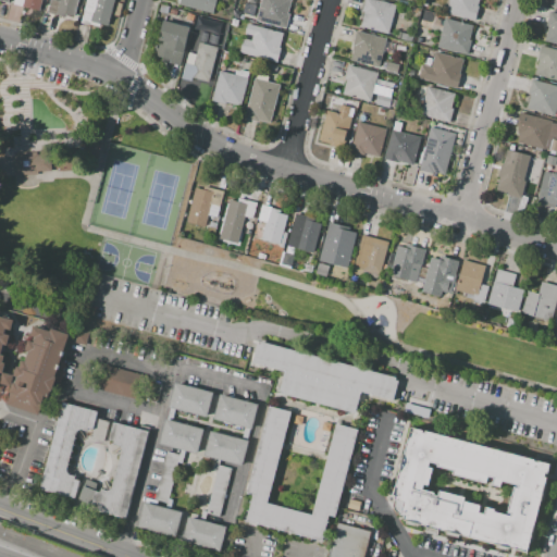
[(41,0),(40,8),(33,7),(32,9),(13,4),(13,0),(41,0)]
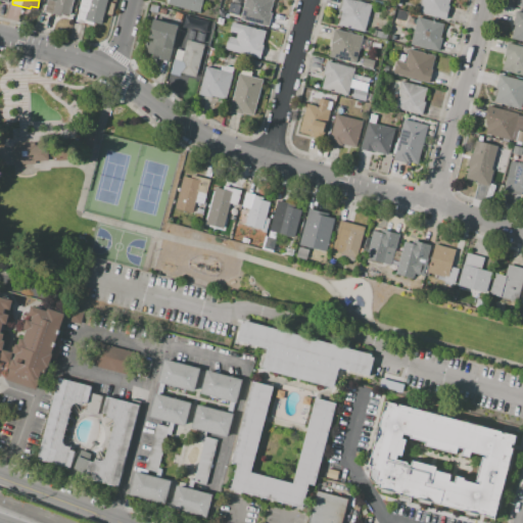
[(74,0),(69,15),(62,13),(61,16),(45,12),(47,0),(74,0)]
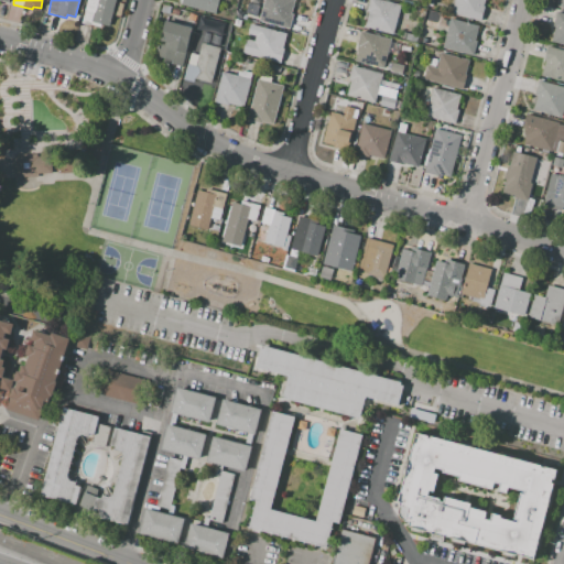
[(86,0),(115,0),(108,26),(101,25),(100,28),(82,22),(86,0)]
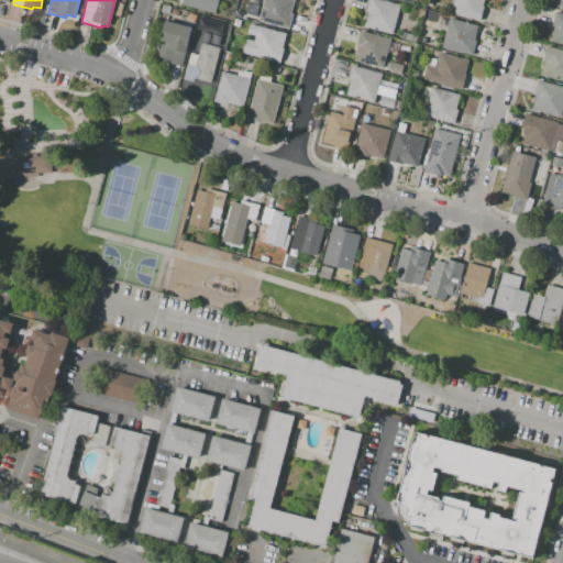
[(180,4),(181,0),(217,0),(214,13),(180,4)]
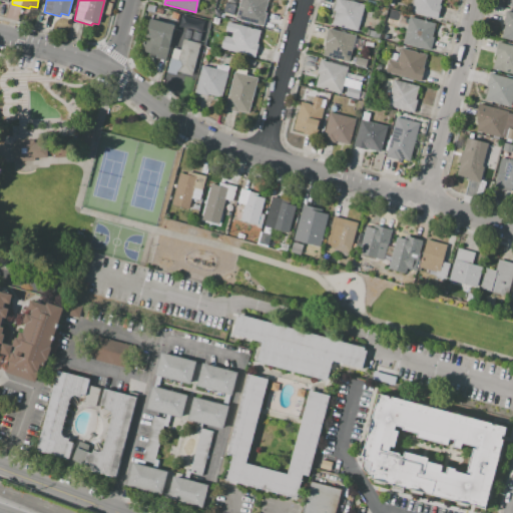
[(235,19),(240,0),(267,0),(265,12),(267,12),(263,26),(235,19)]
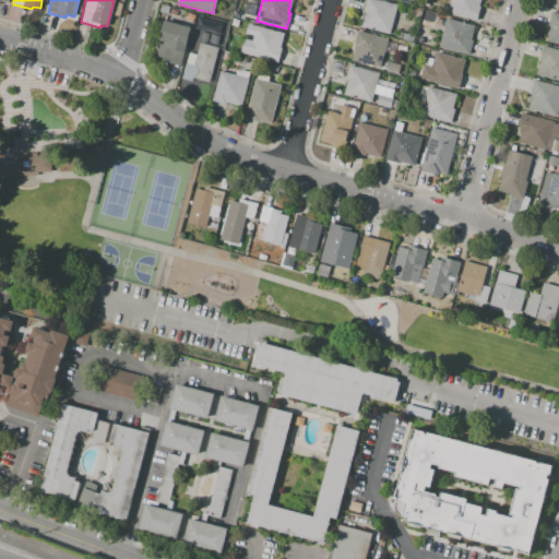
[(361,27),(366,12),(364,12),(367,0),(376,0),(397,6),(390,34),(361,27)]
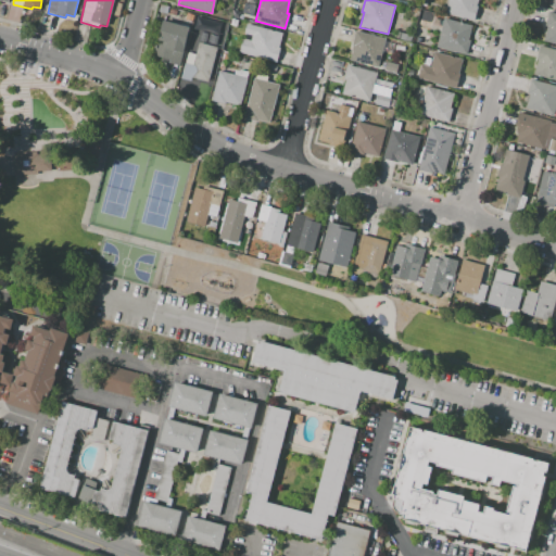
[(475,21),(444,13),(447,0),(478,0),(477,5),(478,5),(475,21)]
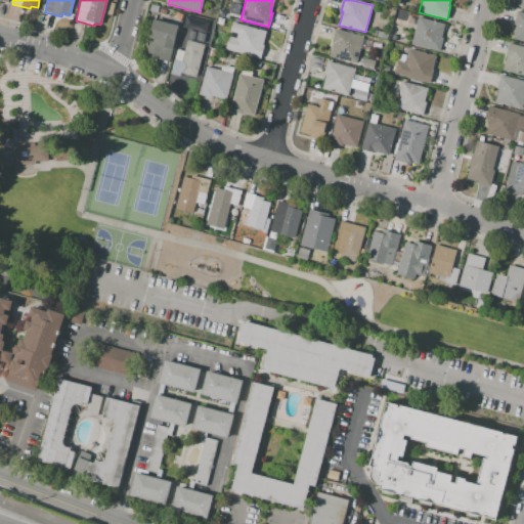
[(148,11),(150,5),(158,7),(157,13),(148,11)]
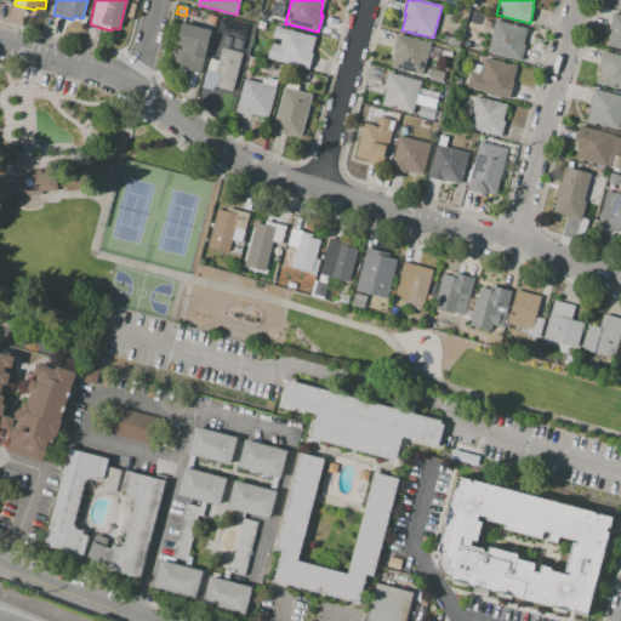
[(269,15),(267,22),(260,20),(261,12),(269,15)]
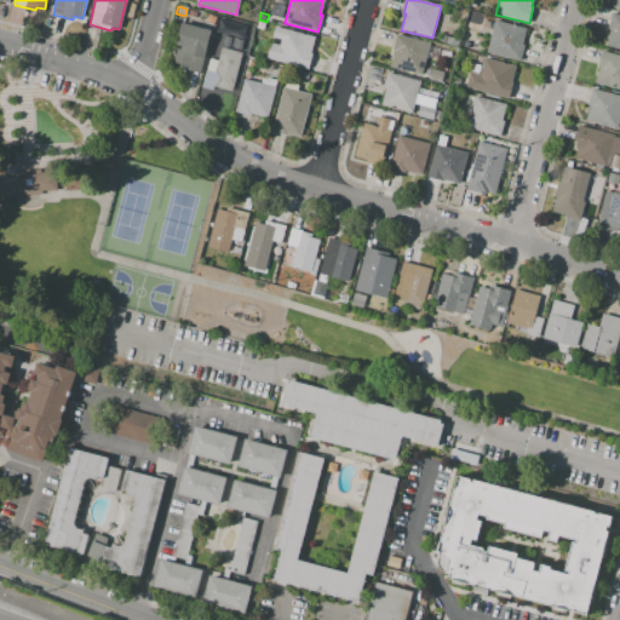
[(619,49),(606,46),(609,29),(608,29),(612,13),(619,15),(619,49)]
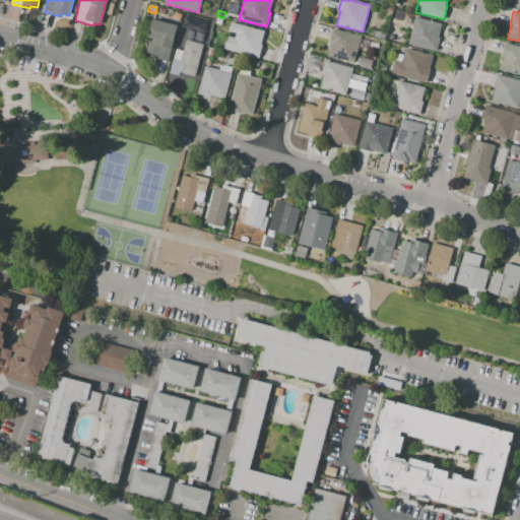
[(172,18),(174,12),(181,14),(179,20),(172,18)]
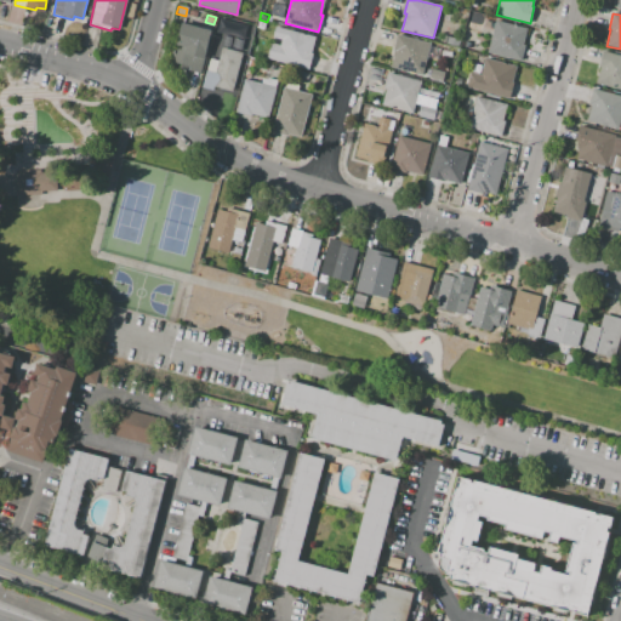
[(488,52),(495,21),(527,29),(523,45),(524,46),(520,61),(488,52)]
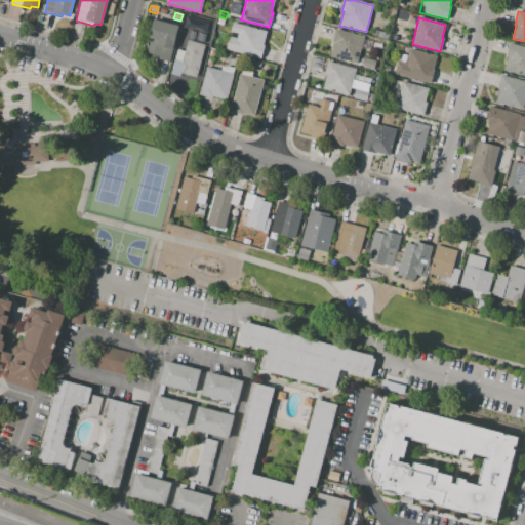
[(178,26),(169,62),(151,56),(152,54),(145,52),(153,19),(178,26)]
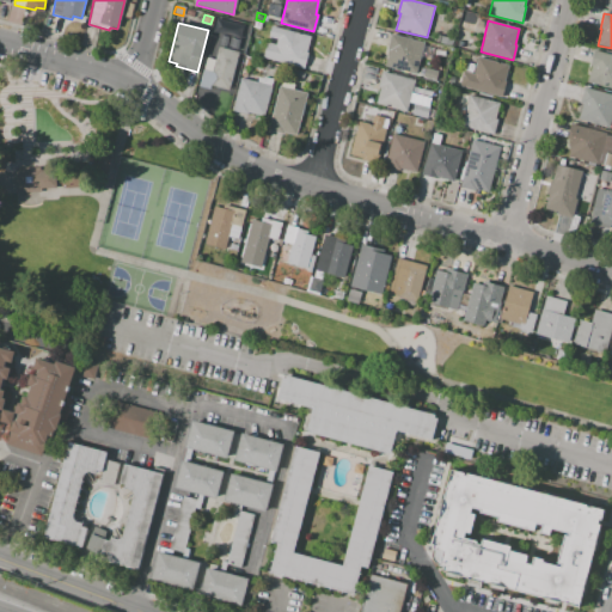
[(263,57),(268,43),(275,46),(277,40),(269,37),(271,26),(310,36),(305,53),(307,53),(303,68),(263,57)]
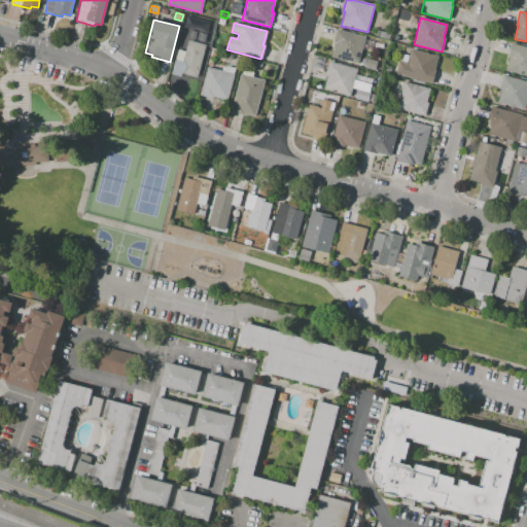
[(358,64),(331,58),(336,43),(334,43),(337,30),(364,37),(364,39),(361,48),(358,64)]
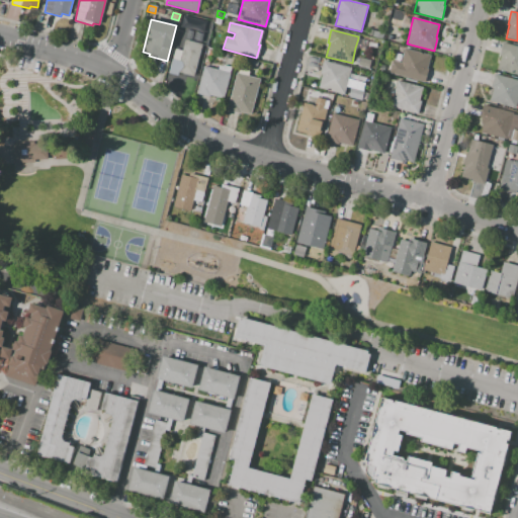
[(185,38),(188,30),(197,32),(195,41),(185,38)]
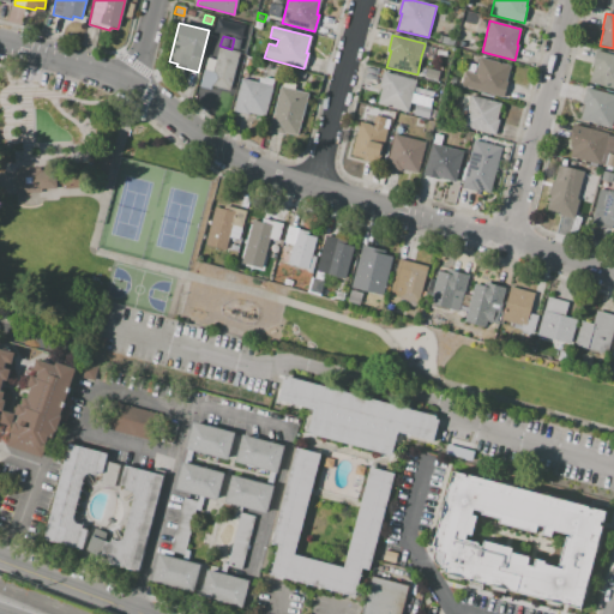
[(441,43),(444,36),(453,38),(452,46),(441,43)]
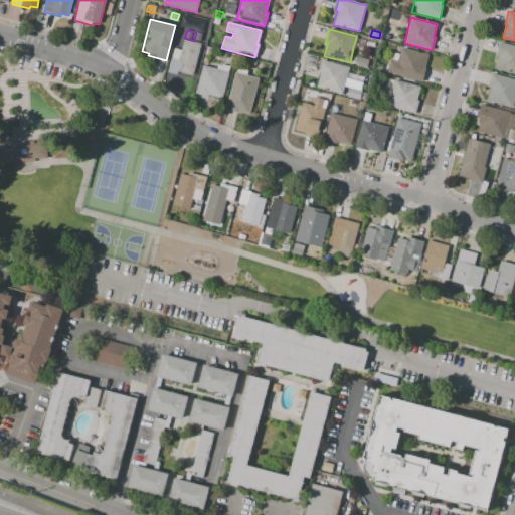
[(196,32),(207,35),(205,44),(194,41),(196,32)]
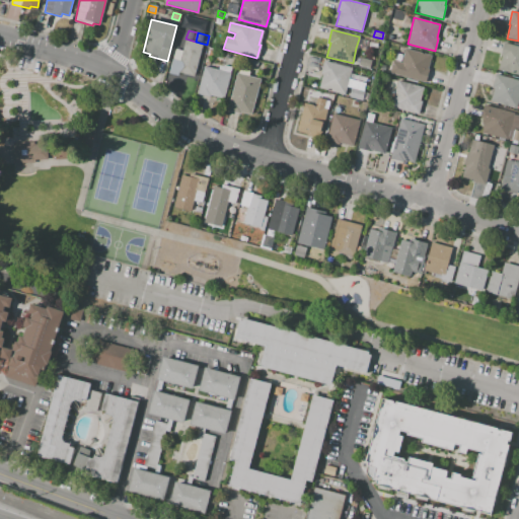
[(359,39),(369,41),(366,51),(356,48),(359,39)]
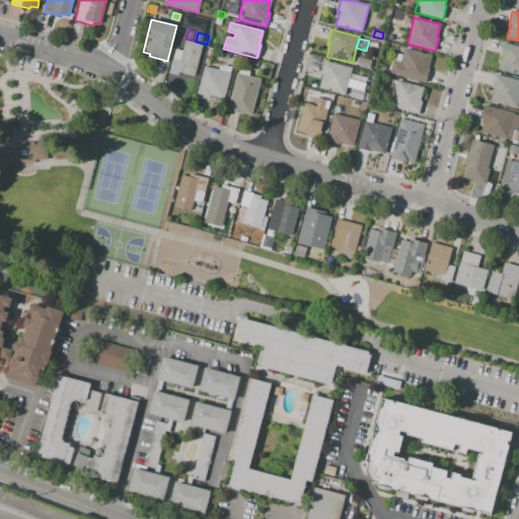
[(195,76),(179,72),(178,75),(168,73),(175,49),(182,51),(186,40),(203,45),(195,76)]
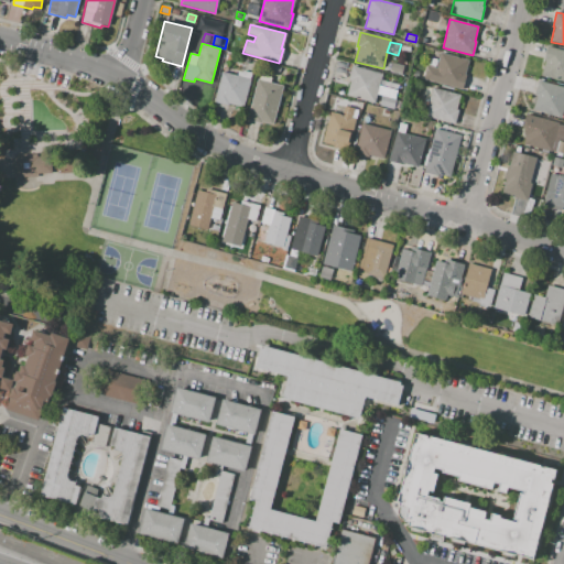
[(563,82),(541,76),(545,61),(544,60),(548,46),(563,50),(563,82)]
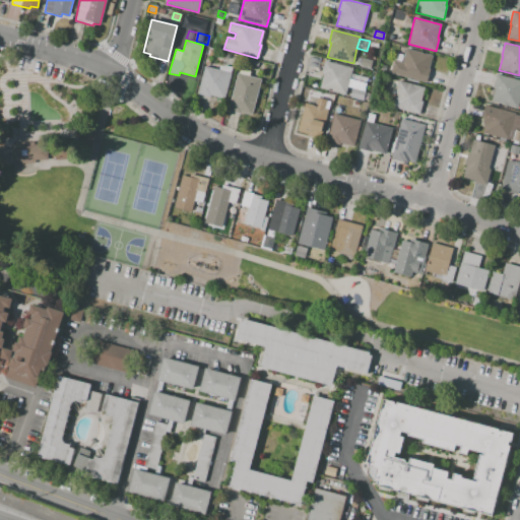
[(427,83),(389,73),(392,60),(402,63),(406,49),(432,56),(429,69),(431,69),(427,83)]
